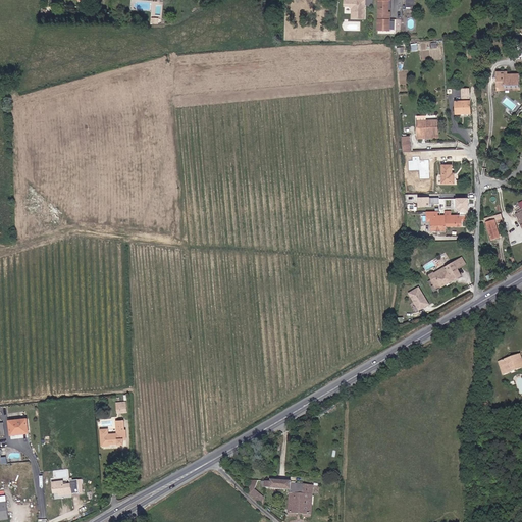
[(365,16),(365,0),(345,0),(345,4),(350,4),(353,7),(353,16),(365,16)]
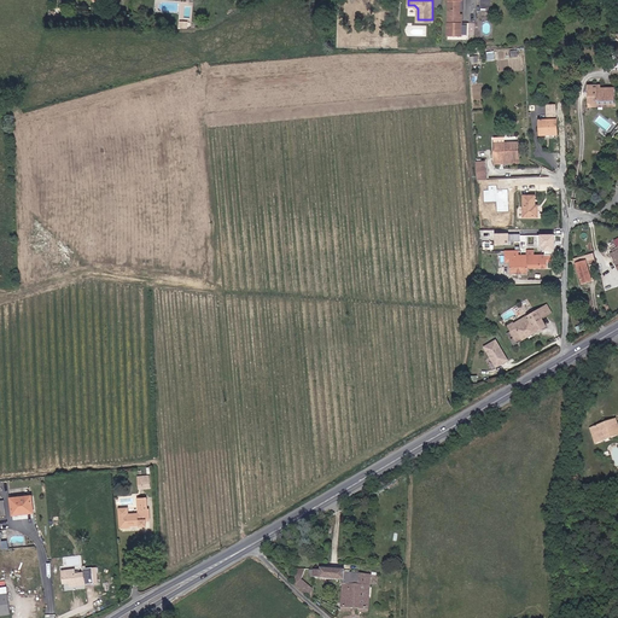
[(448,0),(449,34),(464,34),(462,13),(461,13),(461,7),(461,0),(448,0)]
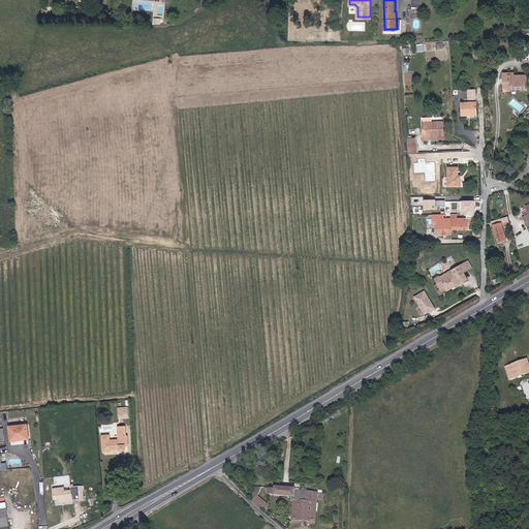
[(503,90),(526,89),(525,76),(512,78),(503,78),(503,90)]
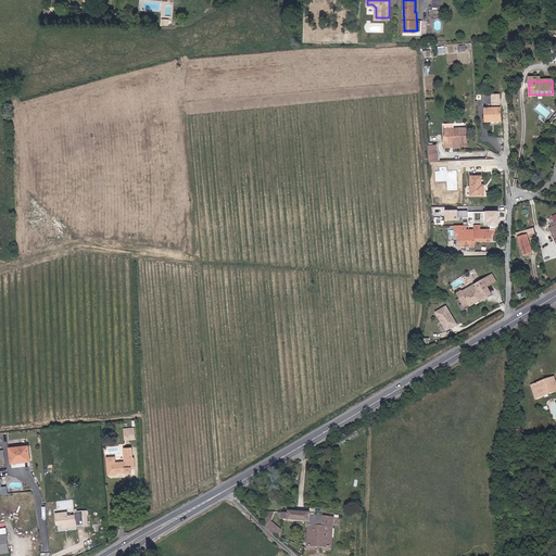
[(503,109),(485,109),(485,122),(503,122),(503,109)]
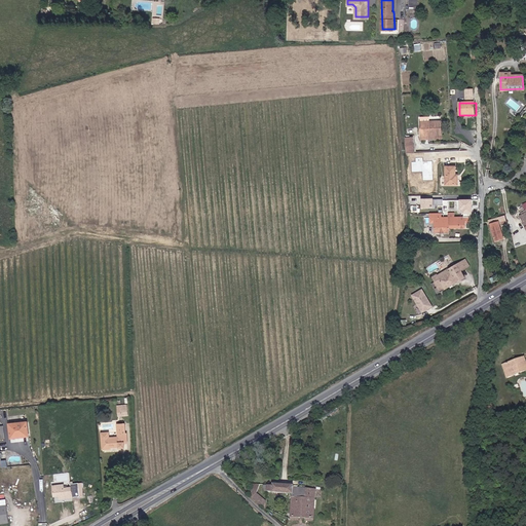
[(421,135),(441,136),(442,122),(438,122),(438,118),(430,118),(429,122),(421,121),(421,135)]
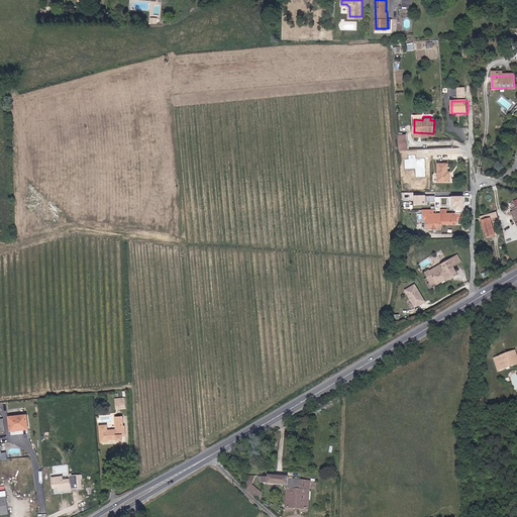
[(405,159),(405,169),(415,169),(415,177),(425,177),(424,159),(416,159),(416,156),(409,156),(409,159),(405,159)]
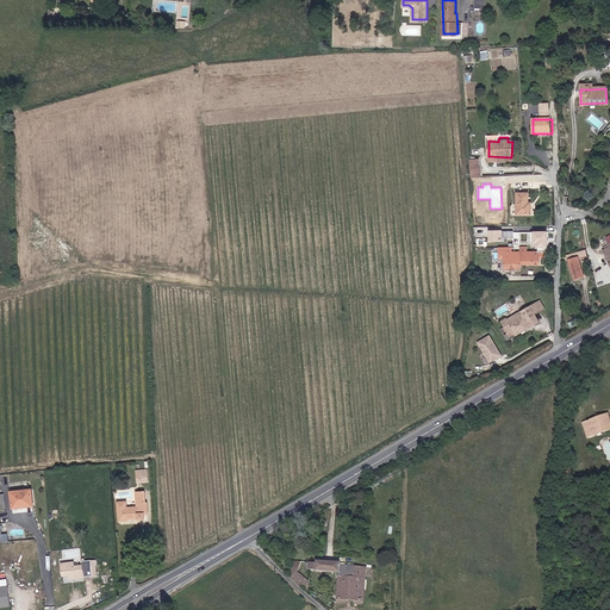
[(529,193),(517,192),(517,213),(531,213),(531,203),(529,203),(529,193)]
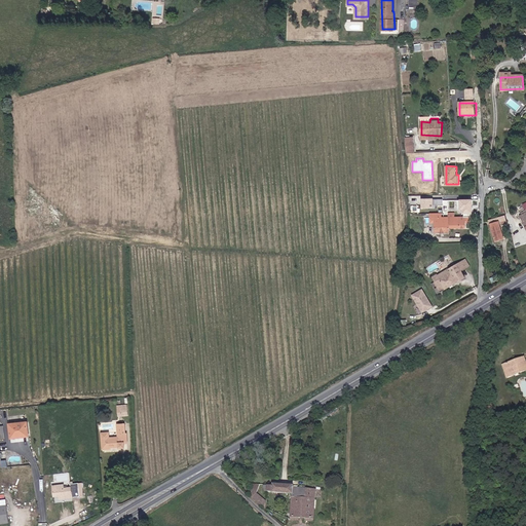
[(473,199),(459,200),(459,213),(473,213),(473,199)]
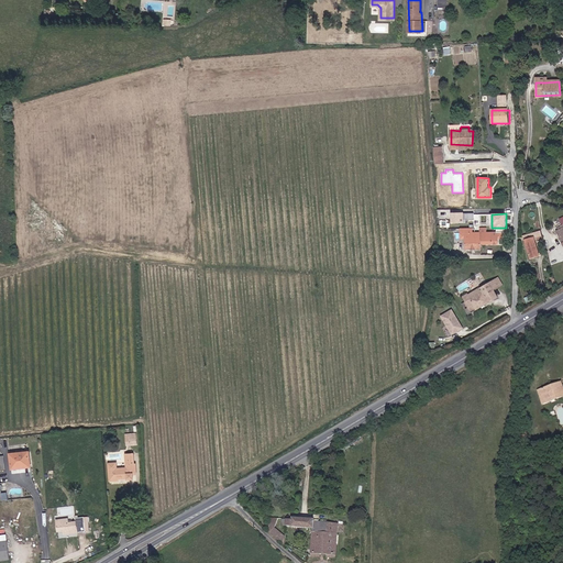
[(466,228),(466,233),(466,240),(467,249),(482,249),(482,243),(487,243),(487,240),(492,240),(492,243),(499,243),(499,241),(509,240),(509,231),(487,231),(487,228),(481,228),(481,231),(473,231),(473,228),(466,228)]
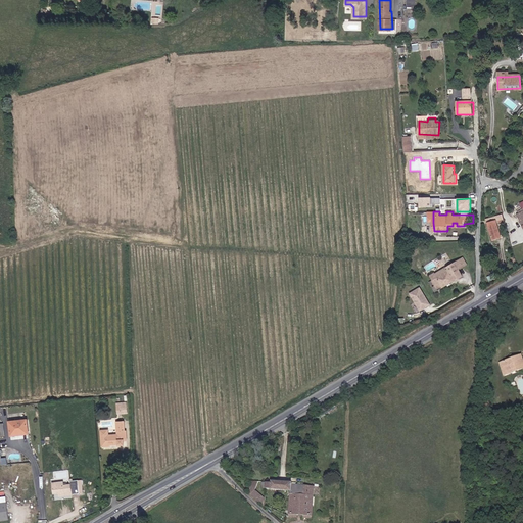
[(488,223),(492,239),(502,237),(496,220),(488,223)]
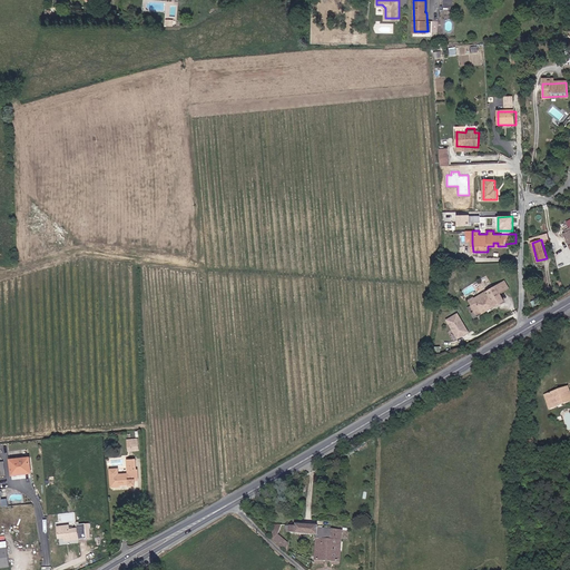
[(500,293),(507,288),(502,282),(495,285),(500,293)]
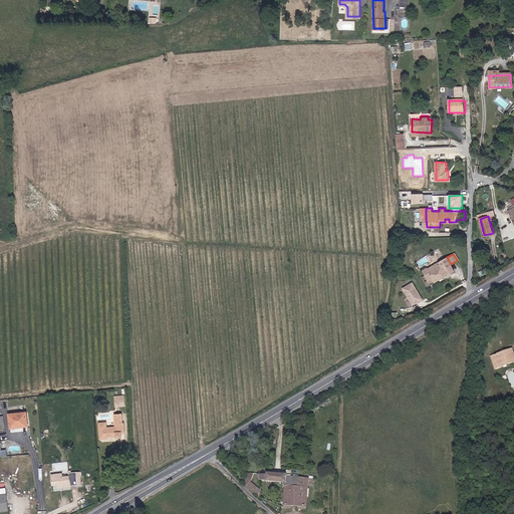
[(447,257),(429,267),(429,266),(423,269),(425,274),(421,276),(427,286),(455,270),(451,264),(447,257)]
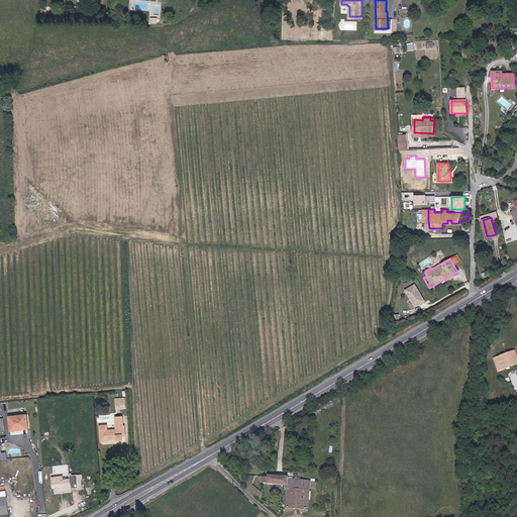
[(425,302),(415,286),(405,291),(415,308),(419,306),(419,305),(420,303),(421,304),(425,302)]
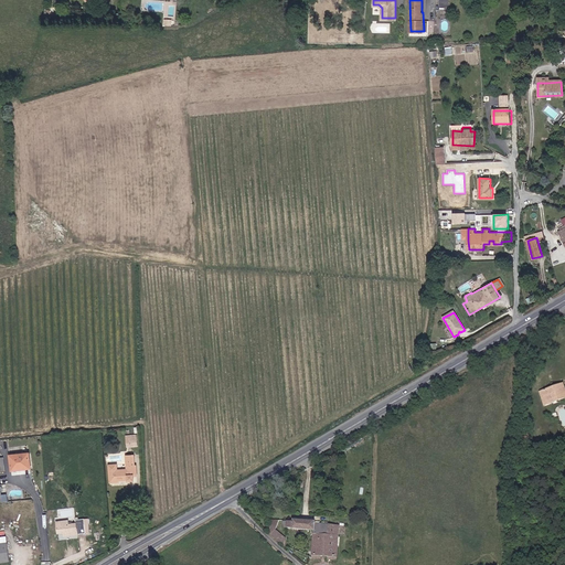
[(546,392),(557,387),(558,391),(564,387),(564,383),(561,374),(551,379),(542,382),(546,392)]
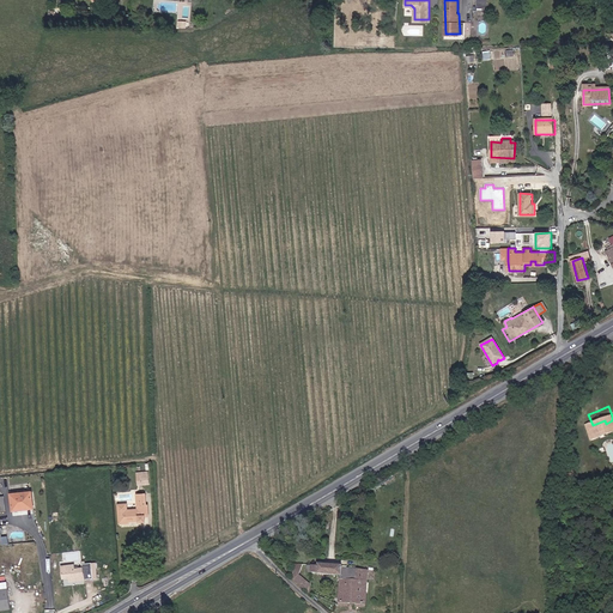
[(146,484),(139,485),(139,489),(135,489),(137,495),(139,495),(139,496),(146,496),(146,484)]
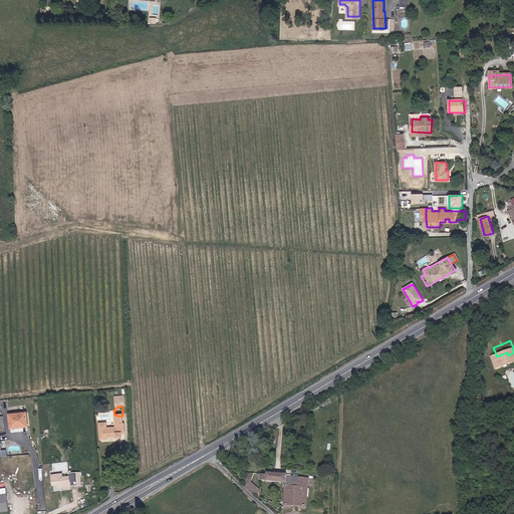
[(6,419),(7,434),(22,433),(22,418),(6,419)]
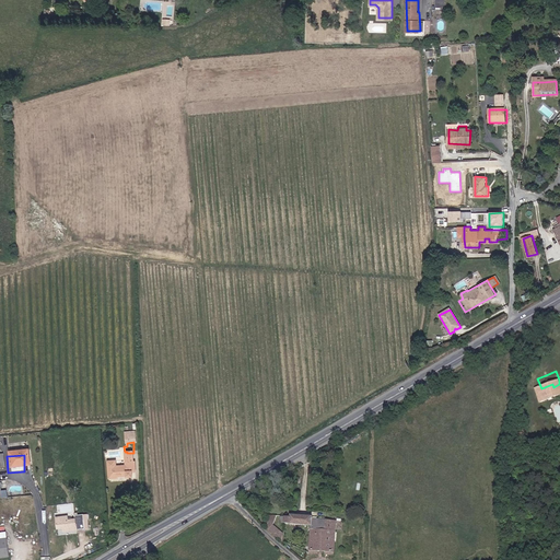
[(128,488),(128,482),(131,482),(130,477),(130,462),(124,463),(124,477),(118,477),(118,479),(112,479),(112,473),(104,473),(105,489),(113,489),(113,487),(123,487),(123,488),(128,488)]
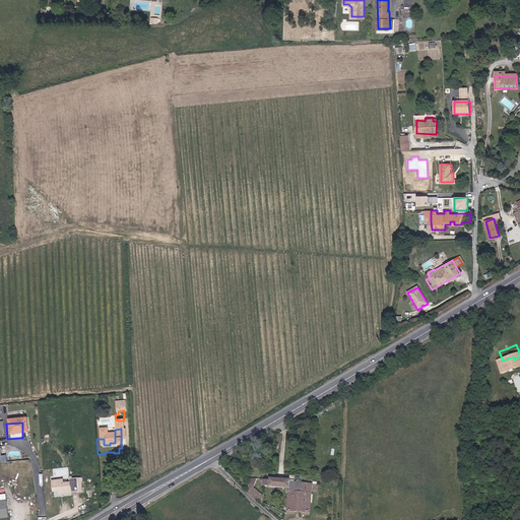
[(286,509),(309,511),(312,481),(289,480),(289,478),(269,477),(269,478),(263,478),(263,484),(288,485),(286,509)]
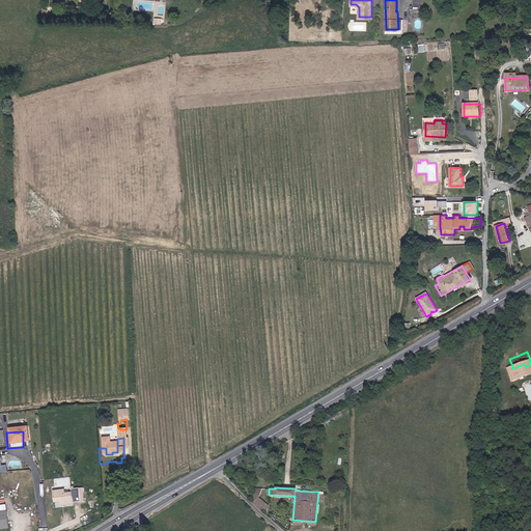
[(254,488),(251,499),(255,504),(256,501),(260,488),(254,488)]
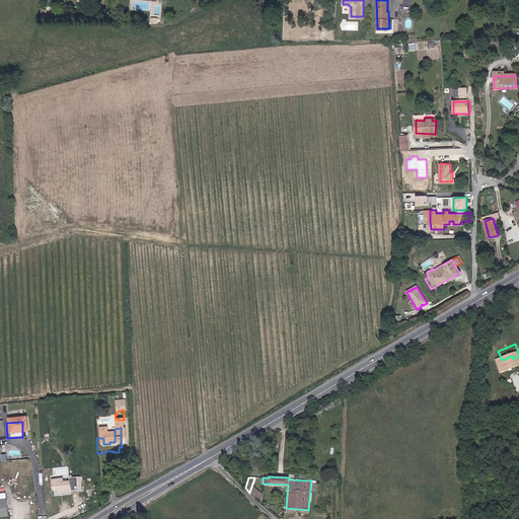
[(59,487),(58,483),(48,483),(49,494),(52,494),(54,498),(66,497),(65,487),(59,487)]
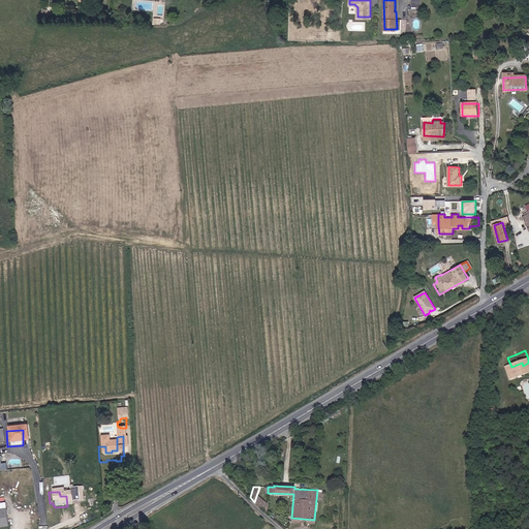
[(255,499),(254,502),(265,510),(269,503),(255,499)]
